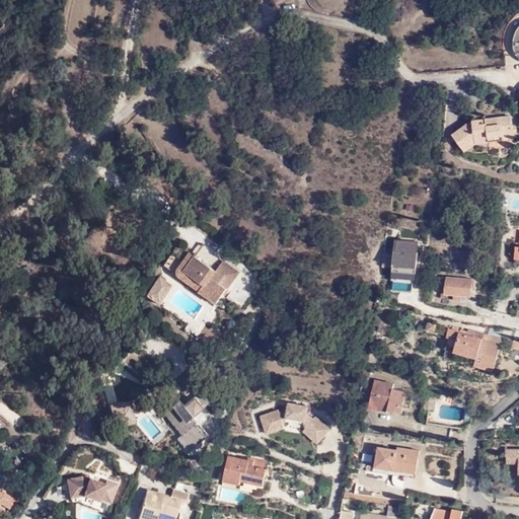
[(316,0),(317,1),(318,3),(322,7),(327,9),(330,9),(336,9),(339,8),(341,6),(345,1),(345,0),(316,0)]
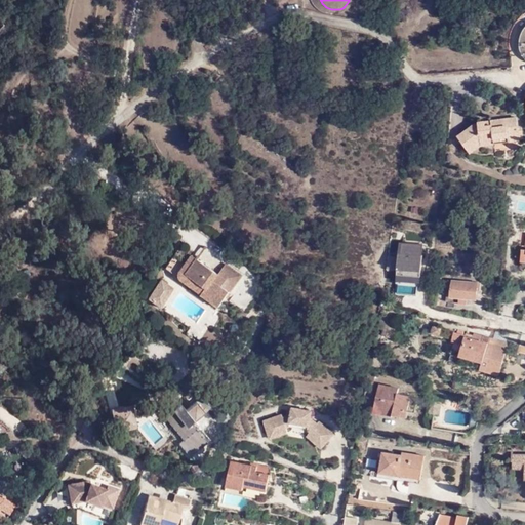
[(508,134),(519,133),(517,117),(492,121),(492,124),(486,125),(485,121),(478,121),(478,124),(474,124),(457,136),(470,154),(480,146),(494,144),(493,140),(509,138),(508,134)]
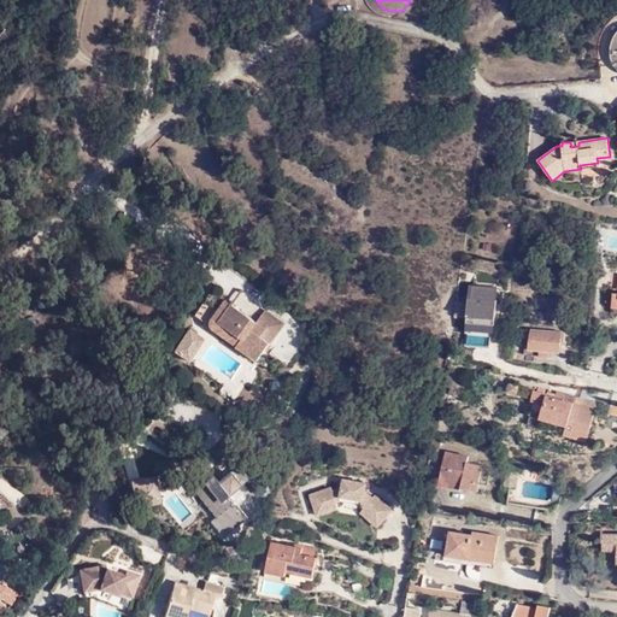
[(611,165),(610,157),(597,158),(598,163),(580,165),(581,169),(611,165)]
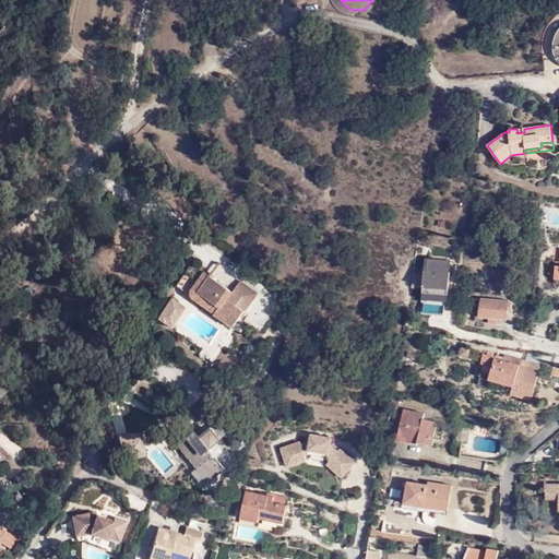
[(4,272),(11,280),(16,275),(15,273),(19,270),(11,261),(4,266),(7,270),(4,272)]
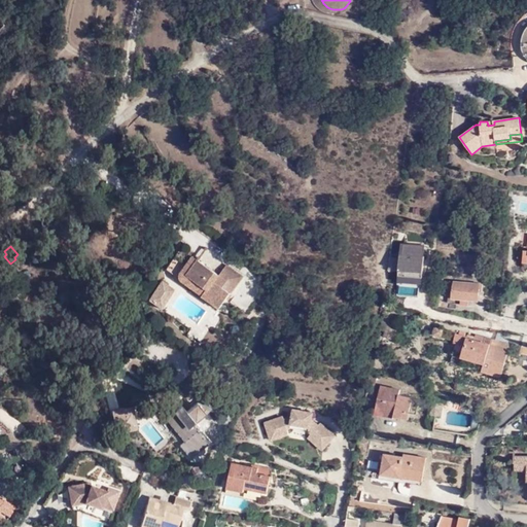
[(400,255),(390,254),(389,272),(398,273),(400,255)]
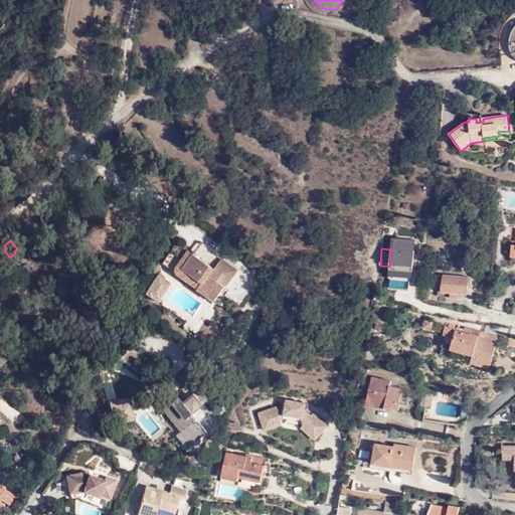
[(391,249),(389,267),(388,279),(402,280),(402,275),(409,276),(412,276),(414,250),(391,248),(391,249)]
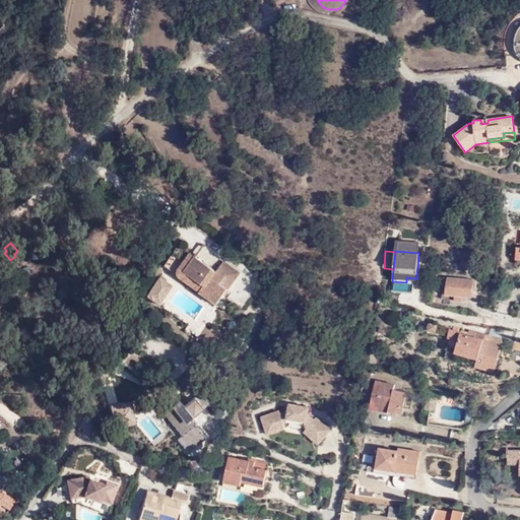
[(229,290),(240,273),(224,262),(217,273),(190,254),(184,262),(173,255),(165,266),(211,299),(220,285),(229,290)]
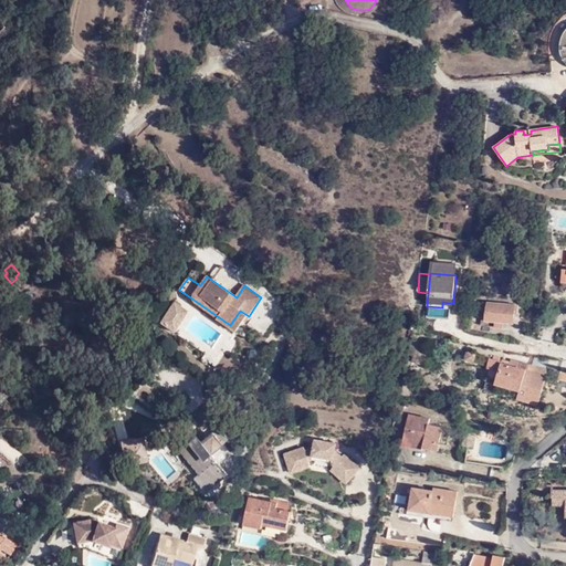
[(159,323),(174,333),(188,312),(174,302),(159,323)]
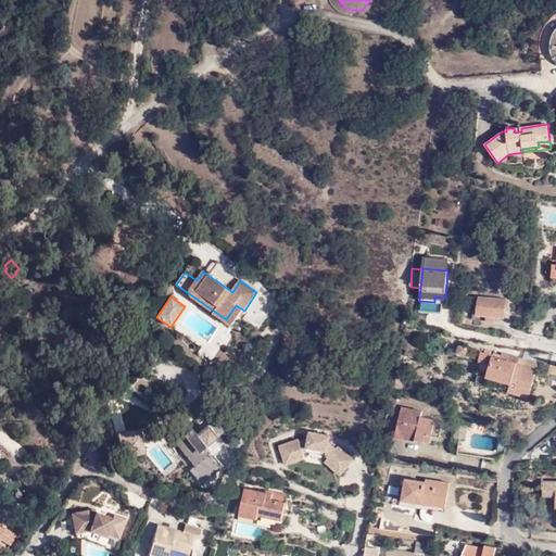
[(478,315),(496,316),(503,317),(505,300),(480,298),(479,305),(478,315)]
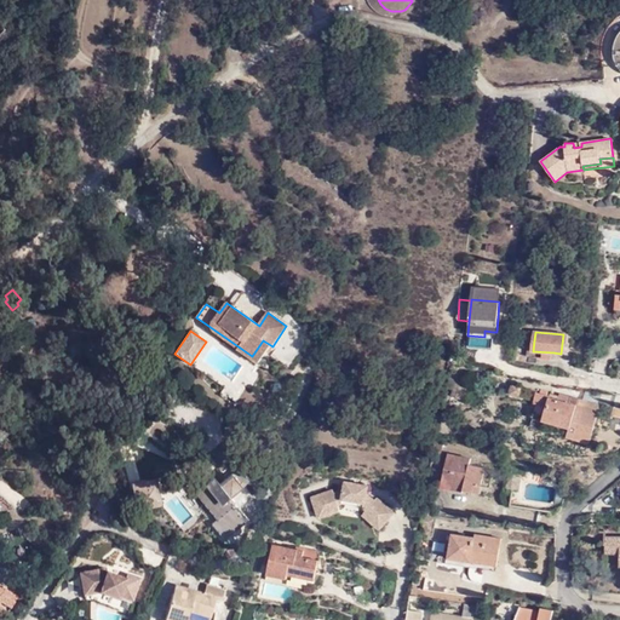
[(552,359),(554,352),(533,351),(534,340),(529,340),(528,356),(552,359)]
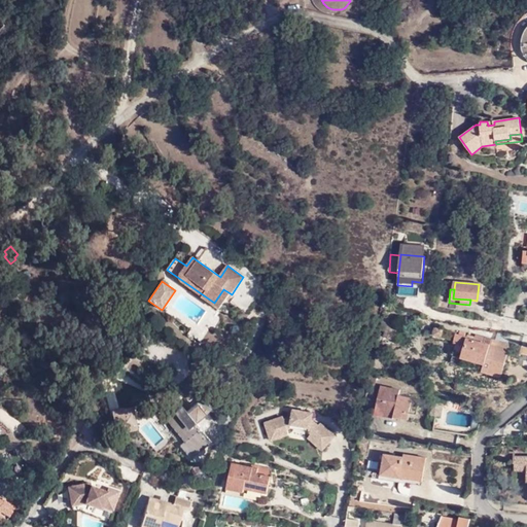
[(212,321),(206,317),(203,322),(208,326),(212,321)]
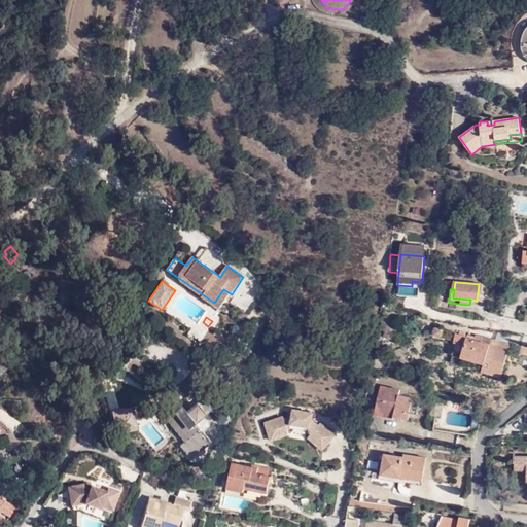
[(402,328),(388,323),(385,331),(383,338),(397,342),(402,328)]
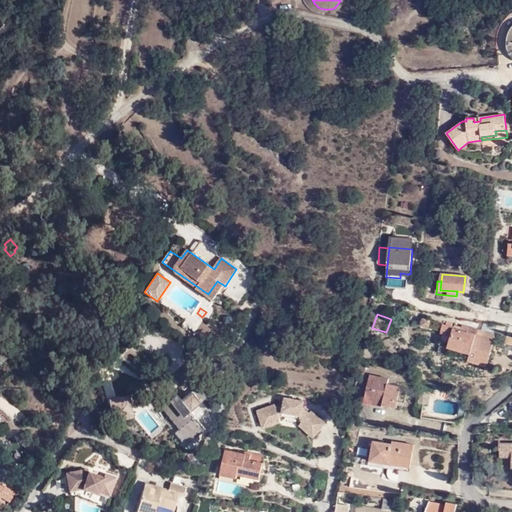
[(420,326),(429,328),(431,320),(422,317),(420,326)]
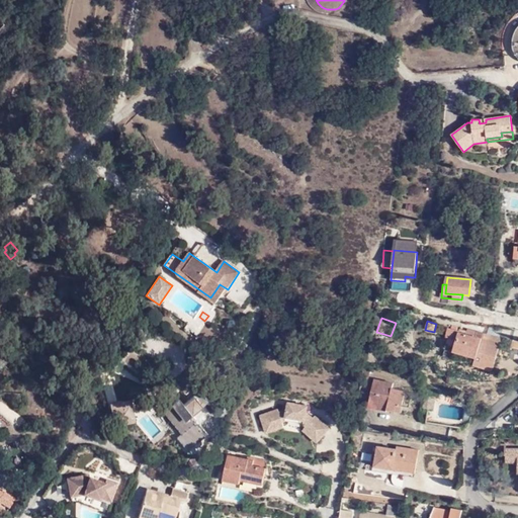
[(459,328),(458,332),(476,337),(477,333),(459,328)]
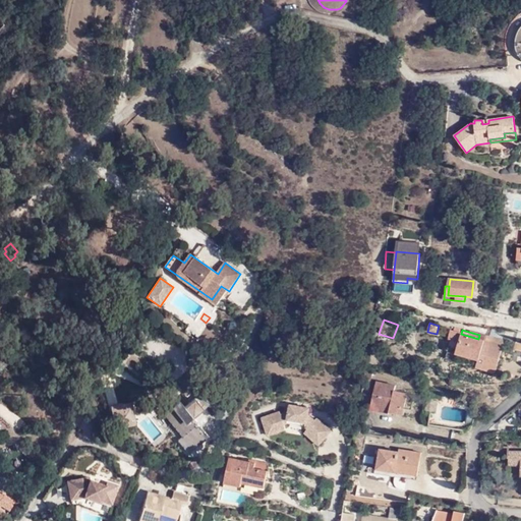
[(448,339),(451,340),(459,342),(456,353),(479,359),(477,366),(497,371),(504,346),(485,341),(486,335),(479,333),(479,335),(478,339),(461,334),(451,331),(448,339)]
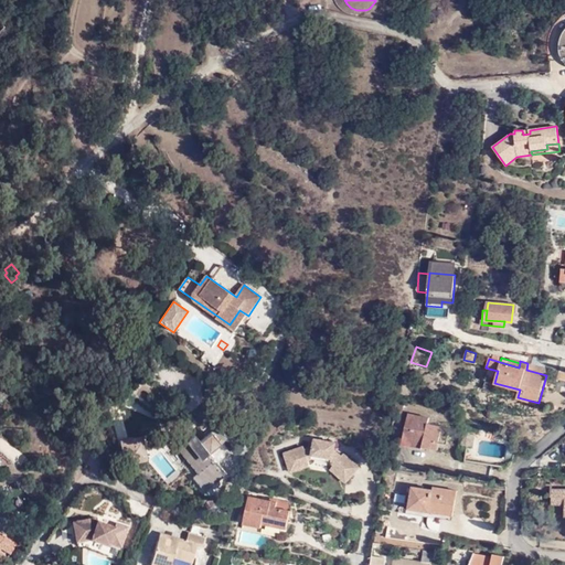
[(547,369),(528,363),(526,370),(546,375),(547,369)]
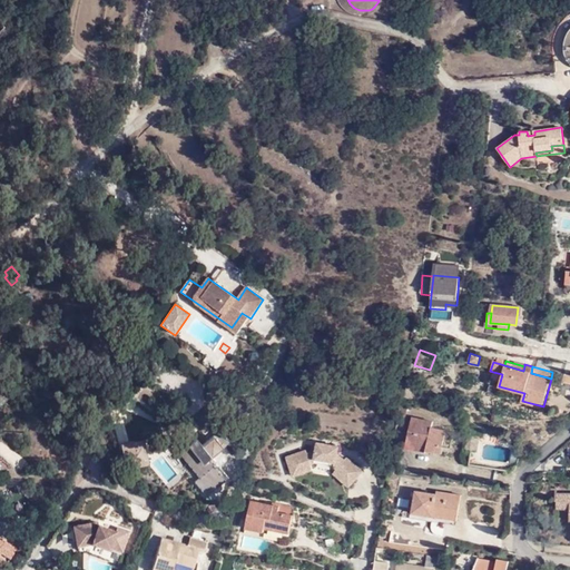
[(502,374),(493,372),(488,392),(522,401),(524,393),(499,386),(502,374)]
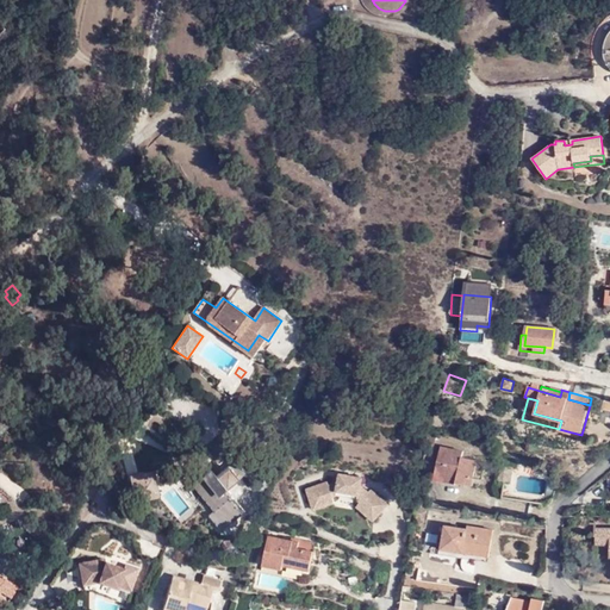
[(467,478),(473,479),(478,460),(462,458),(464,450),(441,446),(434,479),(455,484),(455,483),(466,485),(467,478)]
